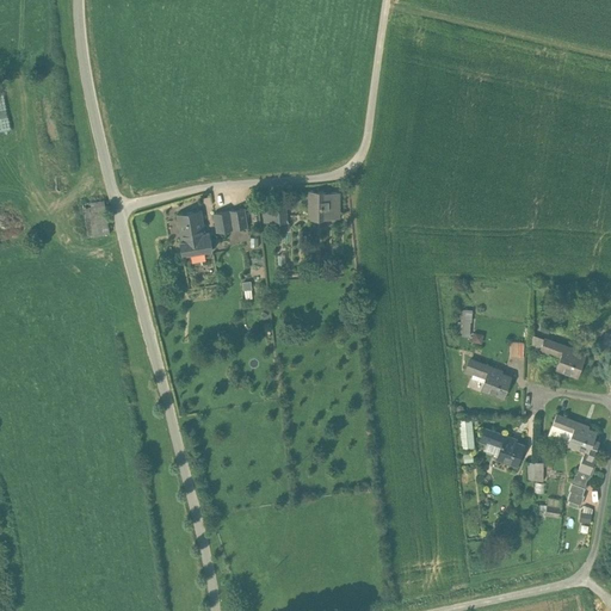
[(329,190),(309,190),(308,218),(329,218),(329,217),(329,191),(329,190)]
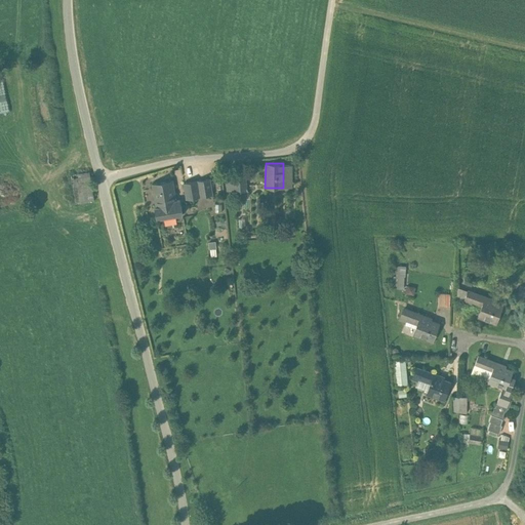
[(292,164),(283,164),(283,187),(292,187),(292,164)]
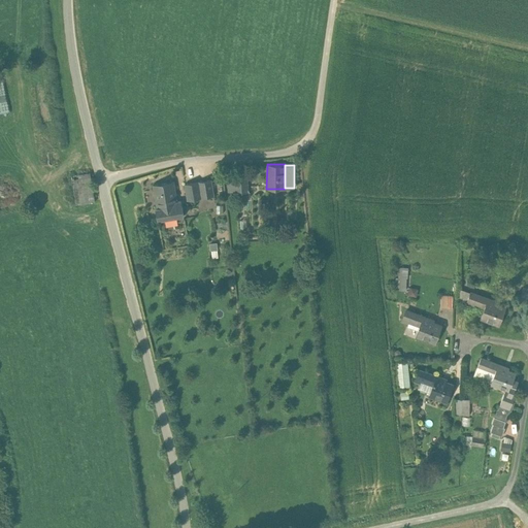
[(90,171),(71,174),(72,182),(77,182),(81,201),(94,199),(90,171)]
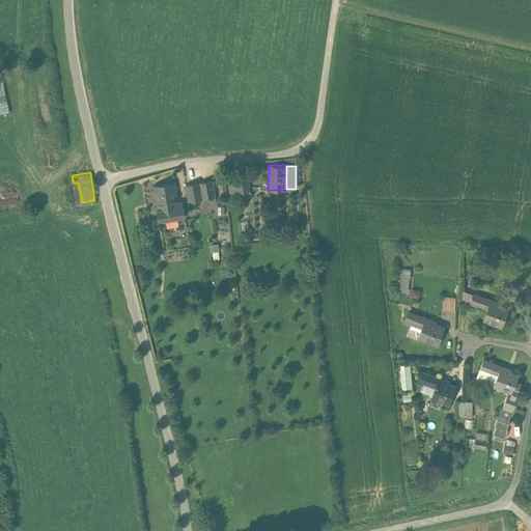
[(236,174),(238,193),(249,192),(248,174),(236,174)]
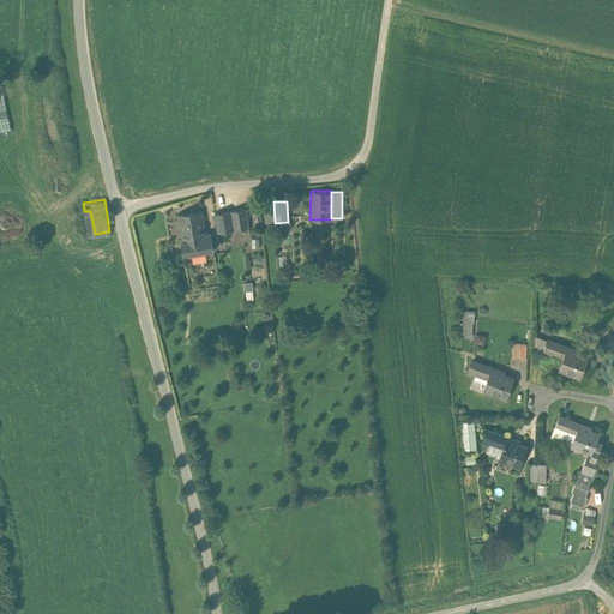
[(246,208),(232,210),(235,229),(248,227),(246,208)]
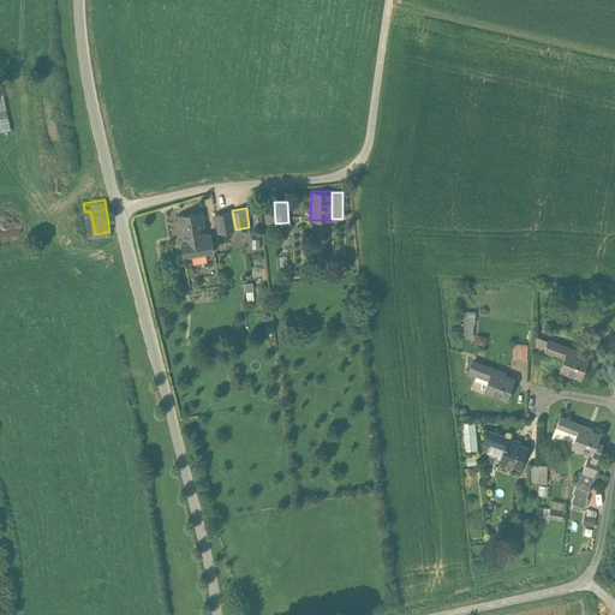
[(202,210),(178,214),(183,242),(181,242),(184,255),(192,254),(207,251),(214,250),(210,233),(207,234),(202,210)]
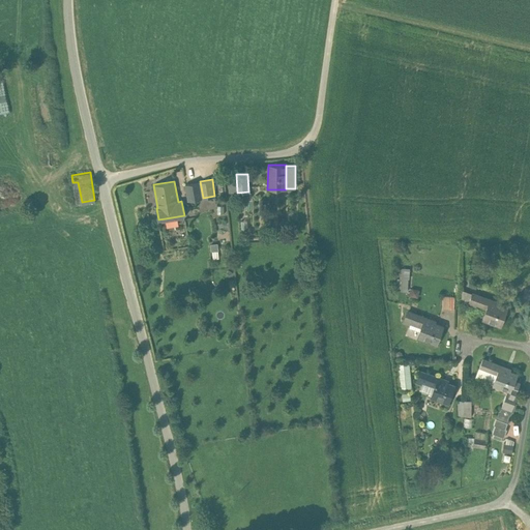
[(200,181),(185,184),(188,200),(203,198),(200,181)]
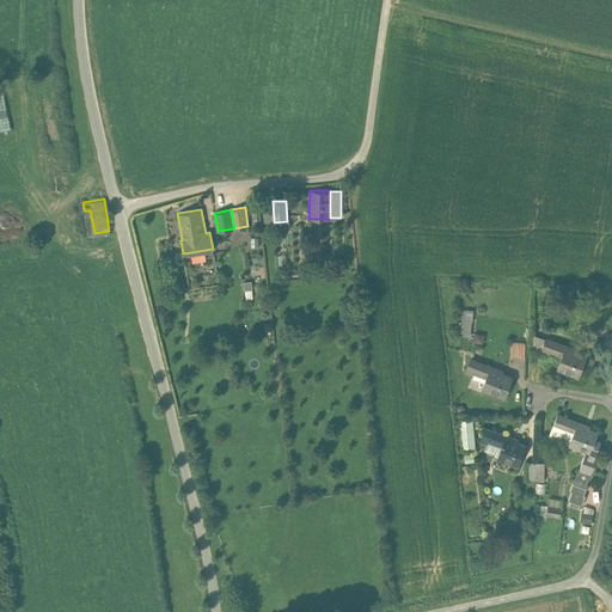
[(206,250),(191,252),(194,261),(207,258),(206,250)]
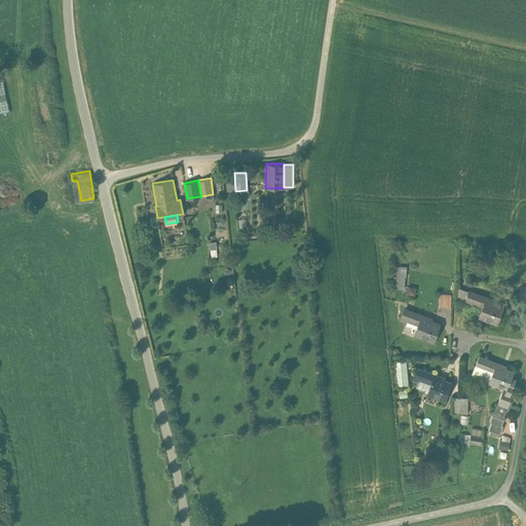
[(406,289),(407,265),(398,265),(397,288),(406,289)]
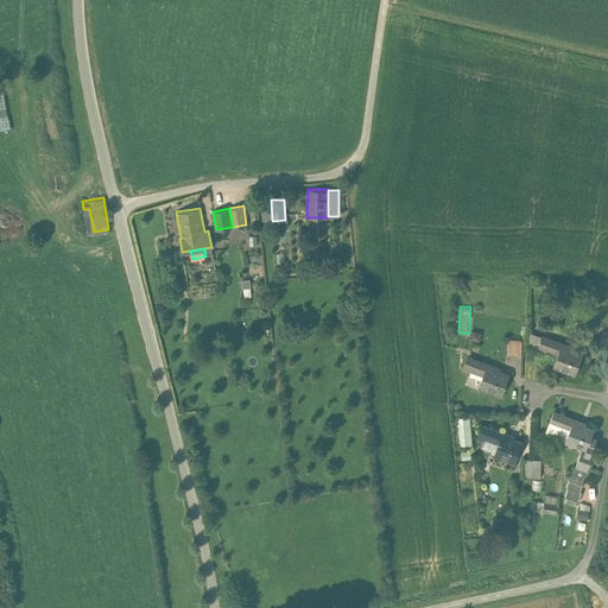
[(470,329),(470,339),(480,340),(480,330),(470,329)]
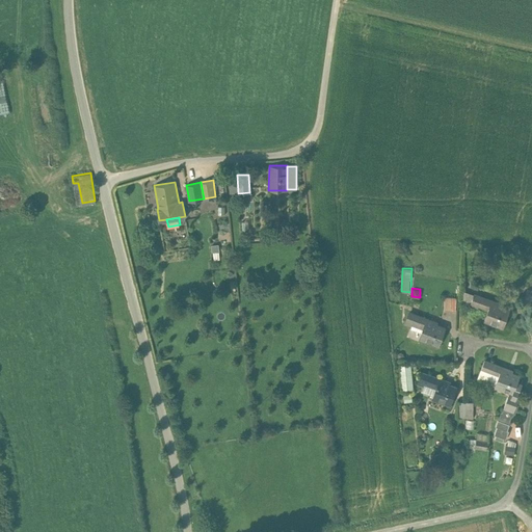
[(470,307),(475,295),(467,292),(461,302),(470,307)]
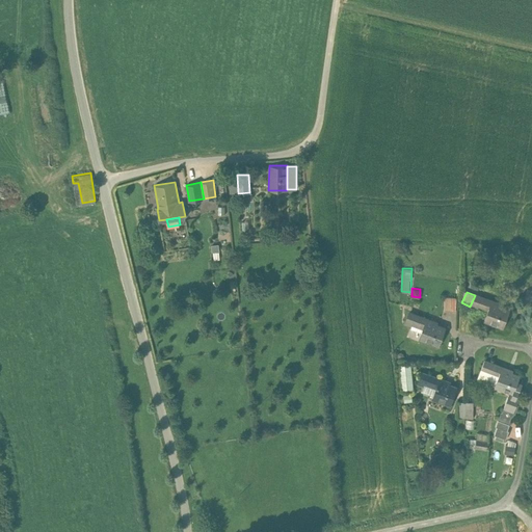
[(491,301),(475,295),(470,307),(476,309),(477,306),(488,310),(491,301)]
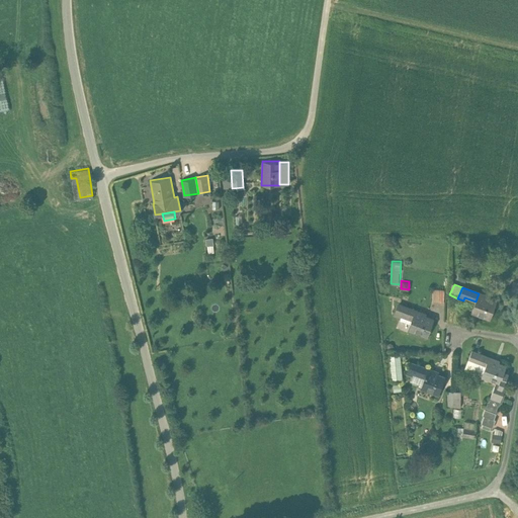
[(444,289),(433,289),(432,301),(444,301),(444,289)]
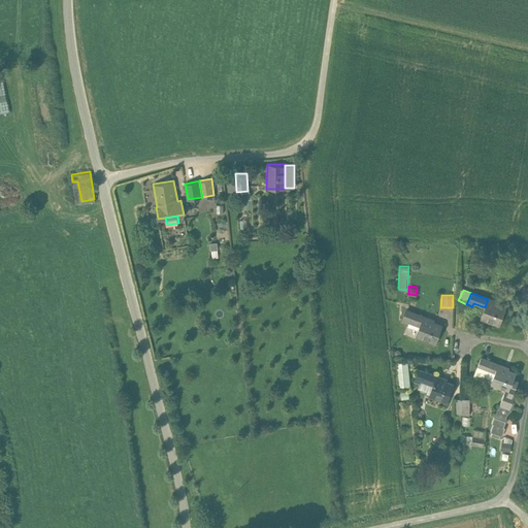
[(505,308),(494,303),(494,302),(488,299),(485,307),(481,318),(499,325),(505,308)]
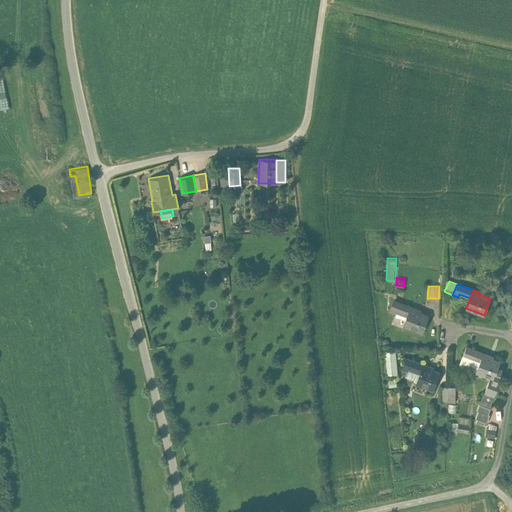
[(417,309),(394,300),(390,311),(396,314),(395,316),(406,320),(404,326),(405,326),(405,325),(420,331),(420,332),(421,332),(428,315),(416,310),(417,309)]
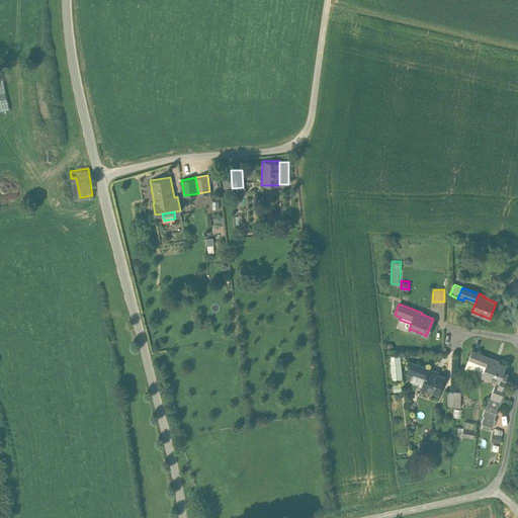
[(506,365),(495,361),(495,359),(471,351),(465,367),(483,373),(482,376),(483,376),(483,375),(496,380),(491,397),(492,397),(500,400),(506,384),(504,383),(507,374),(503,372),(506,365)]
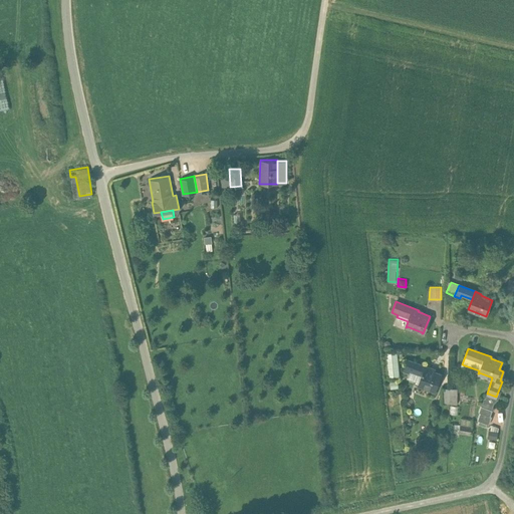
[(396,354),(387,355),(390,380),(400,379),(396,354)]
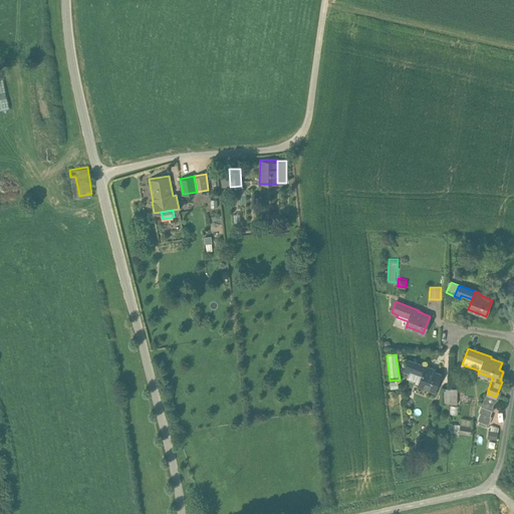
[(424,365),(408,359),(404,370),(409,372),(410,370),(421,374),(424,365)]
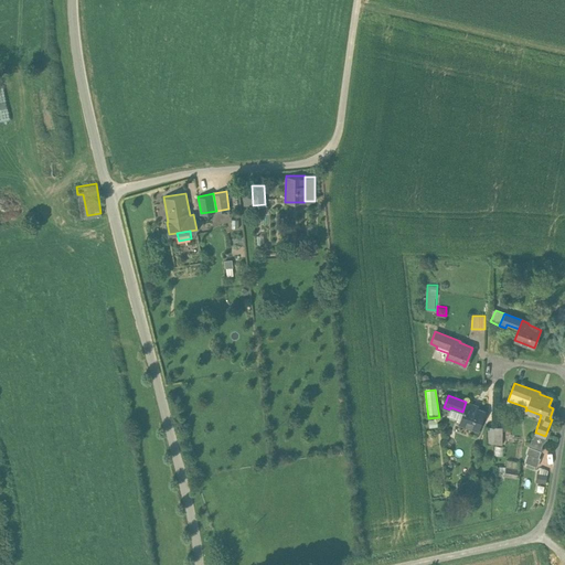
[(472,404),(466,402),(462,412),(458,423),(477,429),(483,412),(471,406),(472,404)]
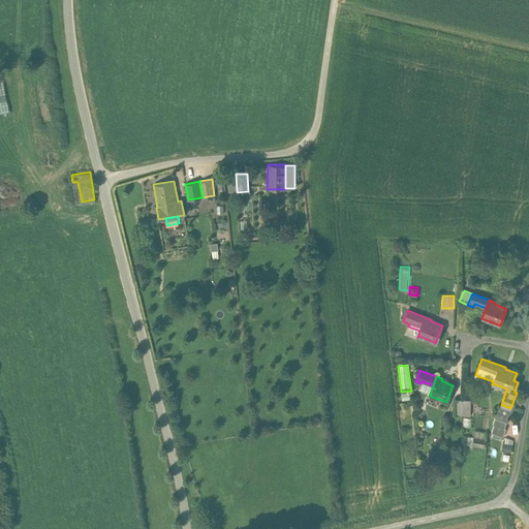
[(464,402),(455,401),(454,417),(463,418),(464,402)]
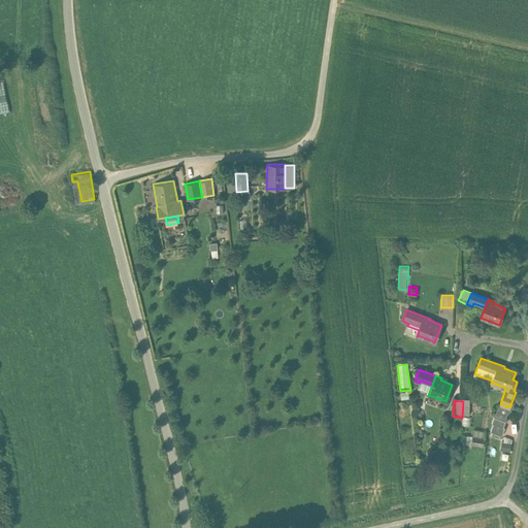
[(470,401),(463,401),(462,418),(469,418),(470,401)]
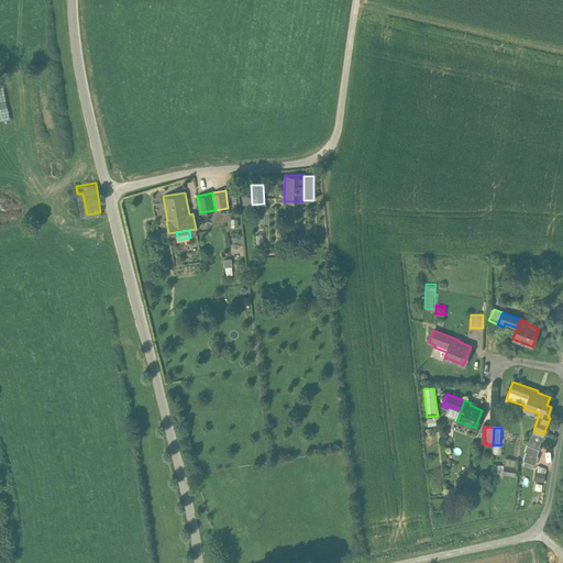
[(543,434),(534,431),(531,440),(540,443),(543,434)]
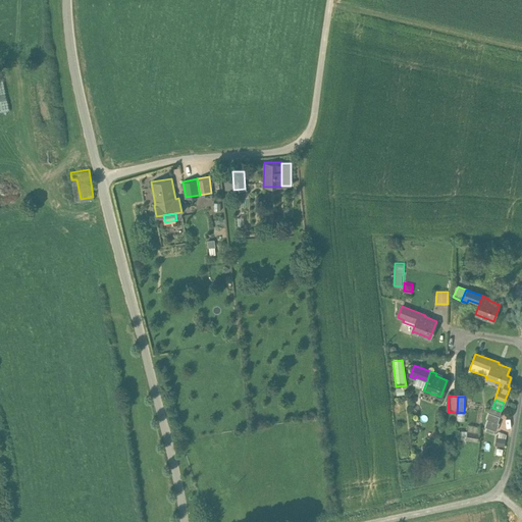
[(490,413),(488,412),(486,418),(487,419),(484,426),(486,427),(485,430),(493,433),(494,430),(497,430),(500,422),(498,422),(500,416),(499,416),(501,411),(492,408),(490,413)]
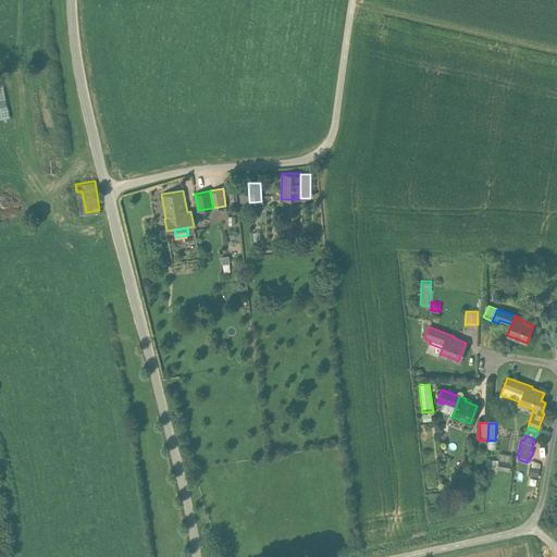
[(510,459),(499,457),(496,478),(507,480),(510,459)]
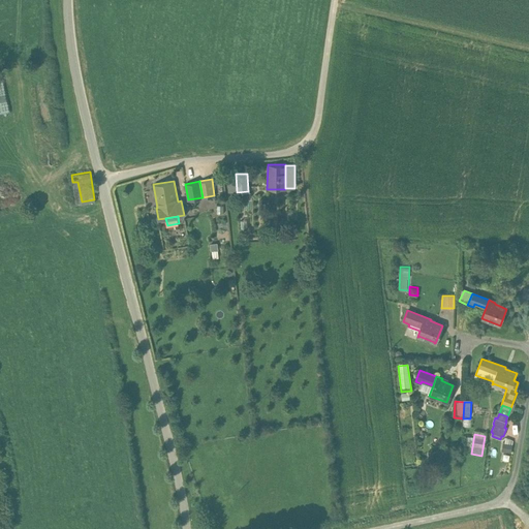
[(503,437),(502,450),(511,452),(514,439),(503,437)]
